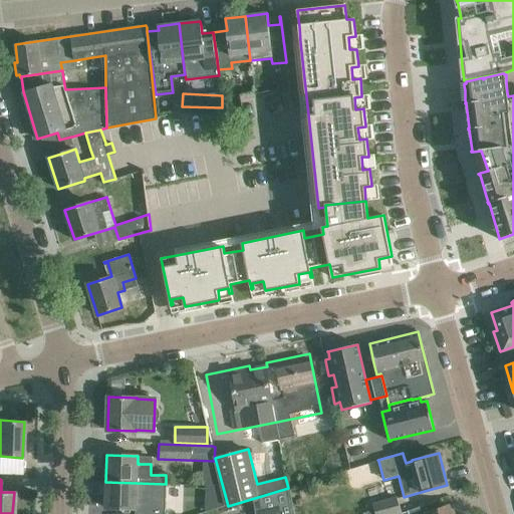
[(166,484),(137,483),(105,482),(104,507),(136,508),(136,496),(149,496),(150,490),(166,491),(166,484)]
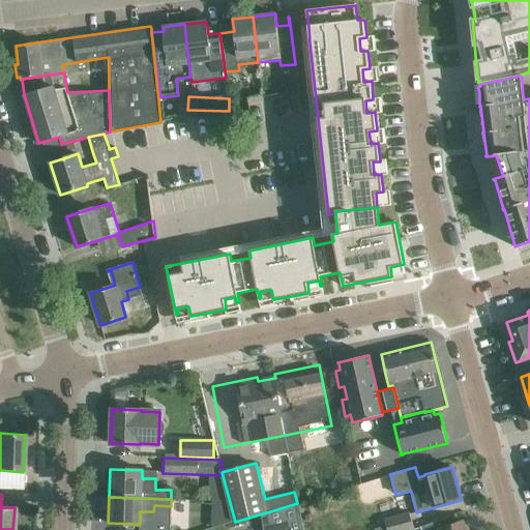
[(213,500),(212,529),(234,523),(228,500),(213,500)]
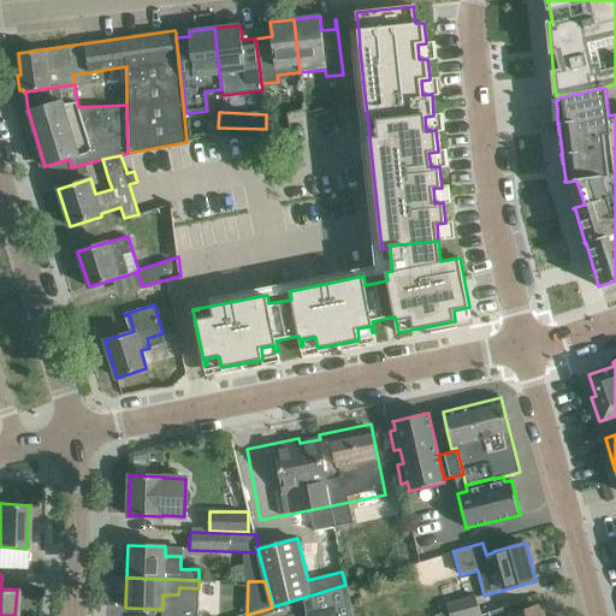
[(350,615),(345,587),(303,598),(306,615),(350,615)]
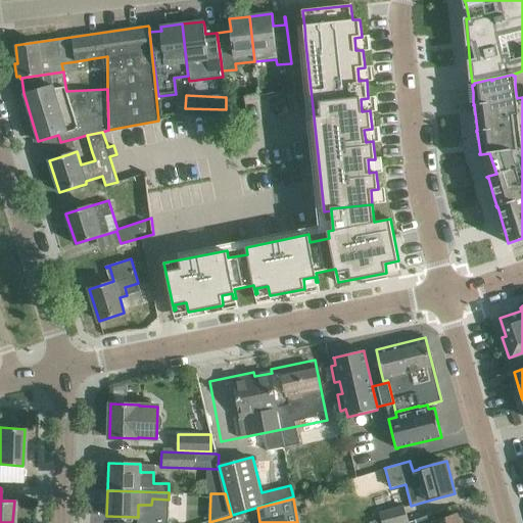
[(375,514),(377,520),(371,522),(403,522),(399,507),(375,514)]
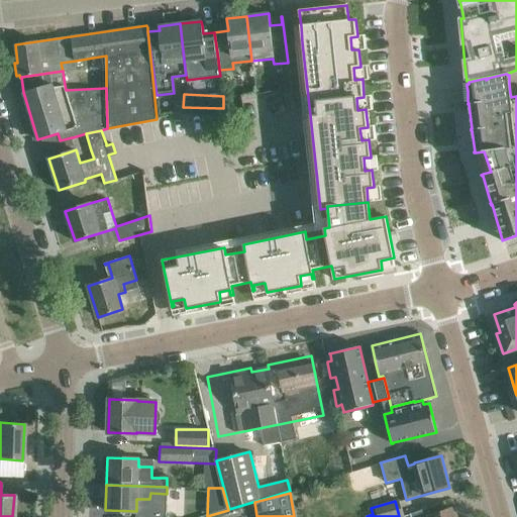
[(428,508),(410,515),(410,516),(454,516),(451,508),(431,516),(428,508)]
